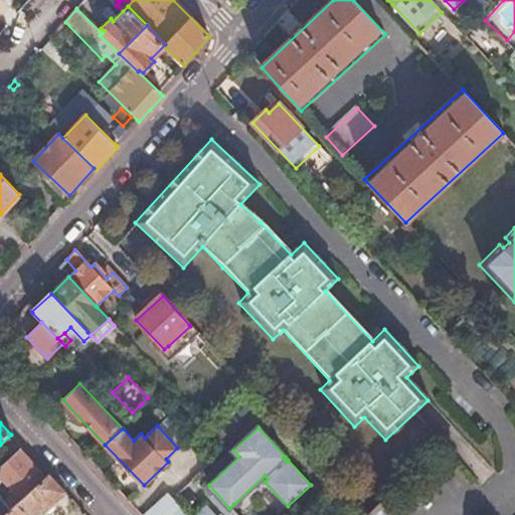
[(0,478),(20,501),(44,478),(19,450),(0,468),(0,478)]
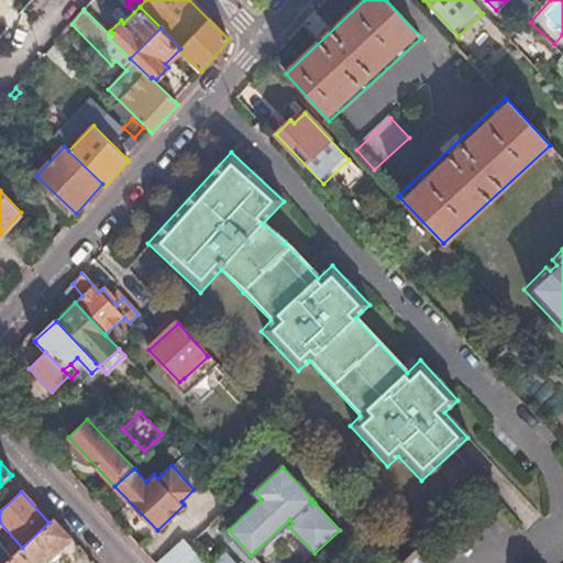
[(43,562),(70,538),(53,518),(48,522),(22,548),(11,558),(6,562),(43,562)]
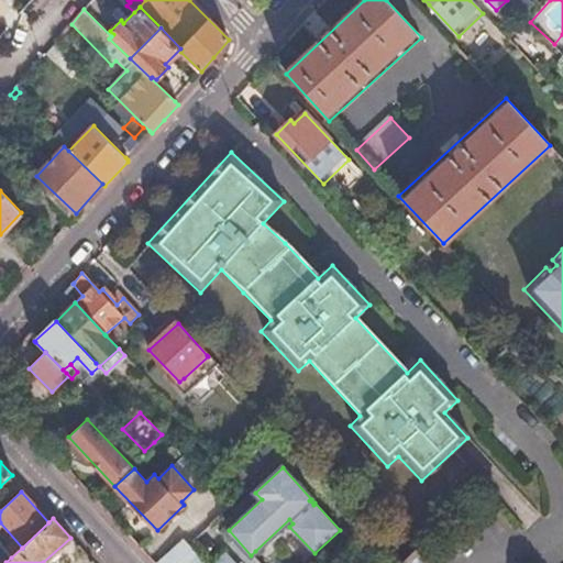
[(0,562),(6,562),(11,558),(0,545),(0,562)]
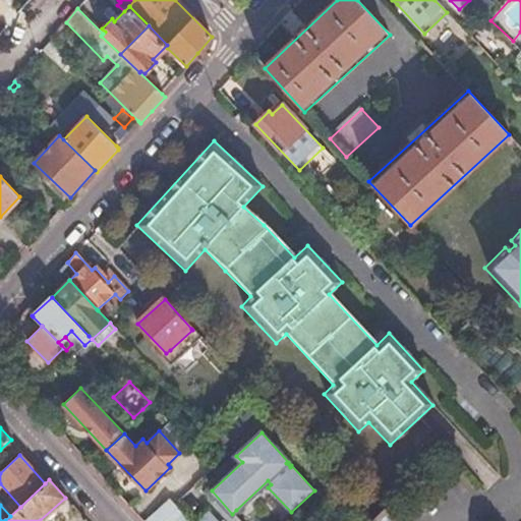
[(163,520),(190,520),(178,507),(163,520)]
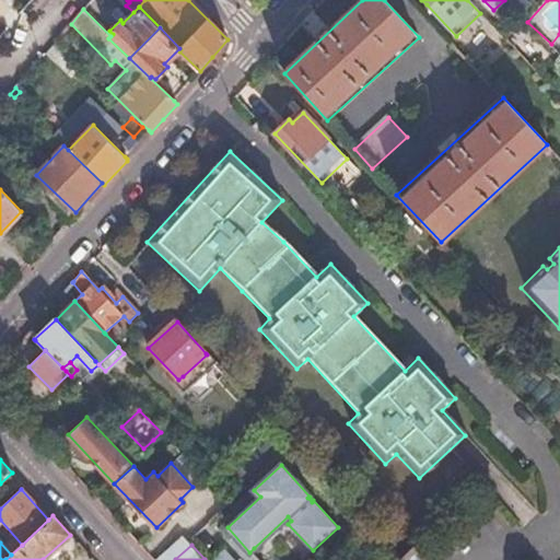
[(427,559),(415,546),(399,559),(427,559)]
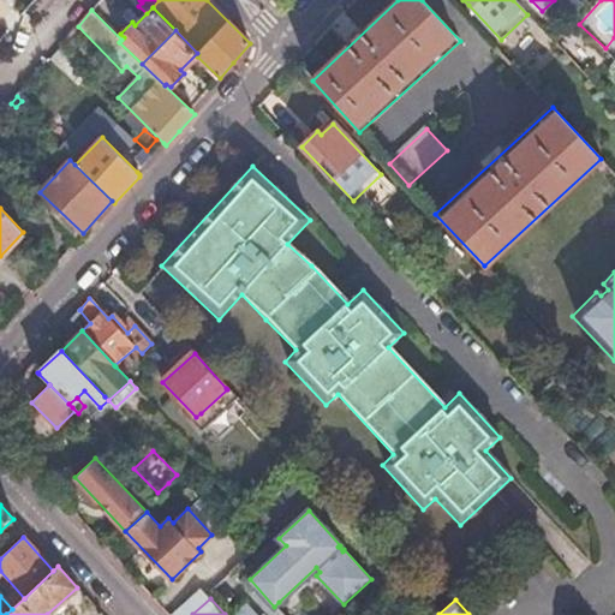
[(234,614),(257,614),(248,604),(234,614)]
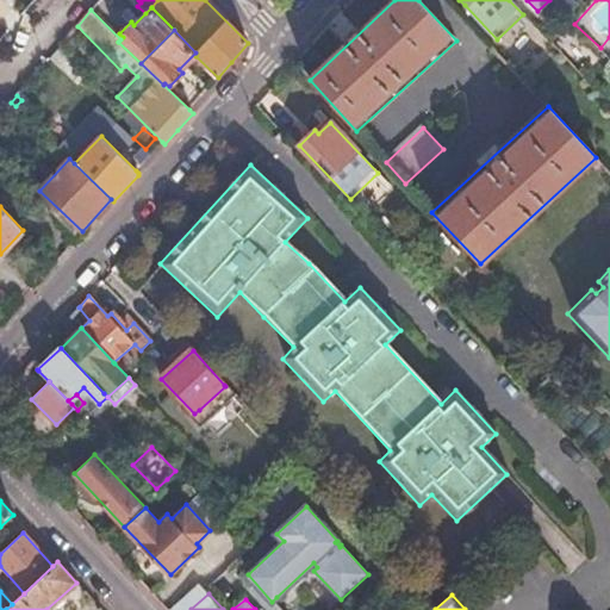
All buildings are outlined.
